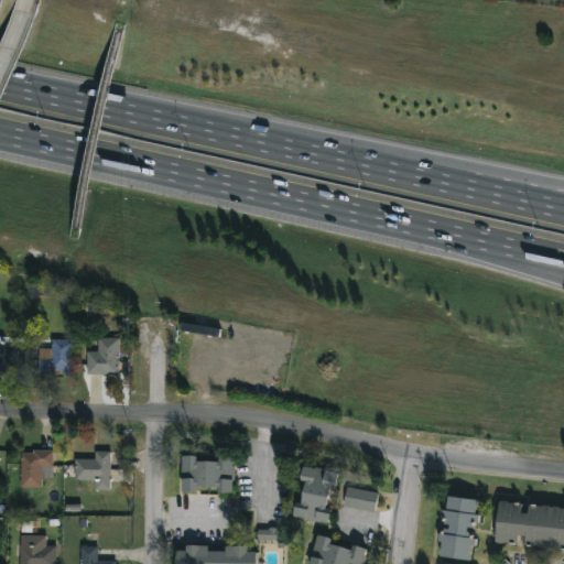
[(0,371),(4,371),(4,365),(25,365),(26,345),(4,344),(4,337),(0,337),(0,371)]
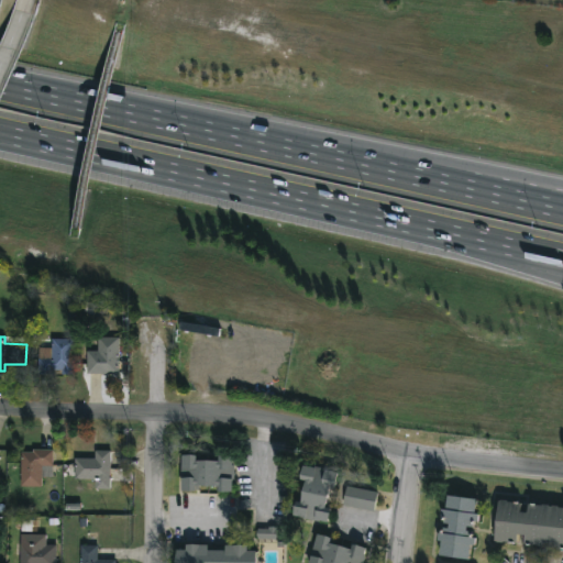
[(109,374),(85,374),(85,357),(95,357),(95,338),(116,337),(117,371),(109,372),(109,374)]
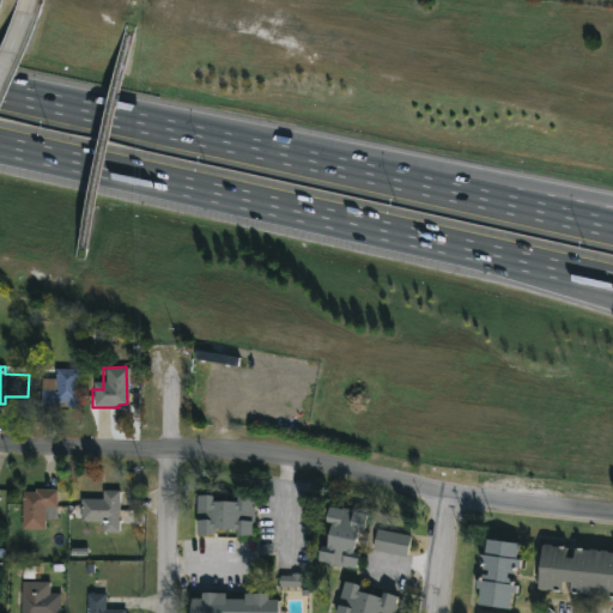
[(77,404),(46,404),(47,378),(60,378),(60,369),(77,369),(77,404)]
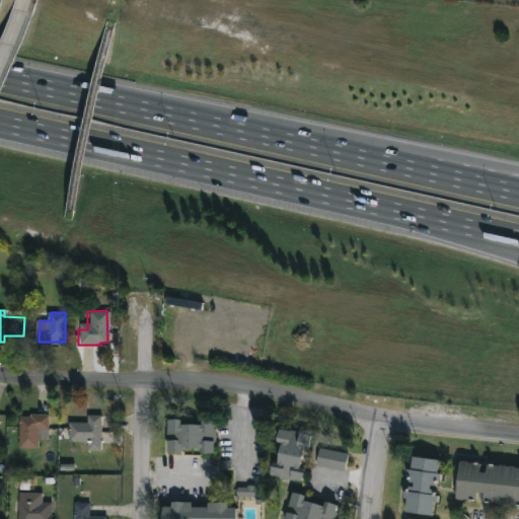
[(43,415),(43,420),(47,420),(47,448),(22,448),(23,417),(32,417),(32,415),(43,415)]
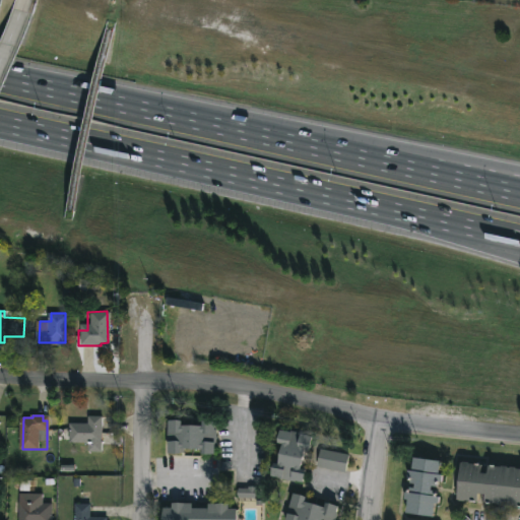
[(100,415),(99,452),(85,452),(85,444),(67,443),(67,423),(85,424),(85,415),(100,415)]
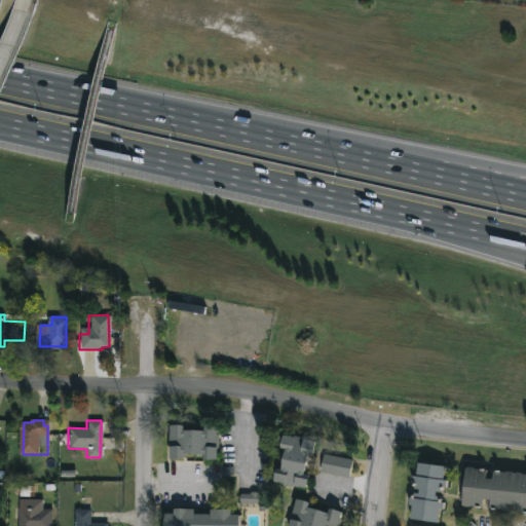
[(183,424),(183,430),(203,430),(203,425),(217,425),(217,435),(220,435),(220,451),(217,451),(217,459),(203,458),(203,454),(187,454),(187,457),(183,457),(183,459),(170,459),(170,463),(161,463),(161,453),(167,453),(167,449),(168,449),(170,424),(183,424)]
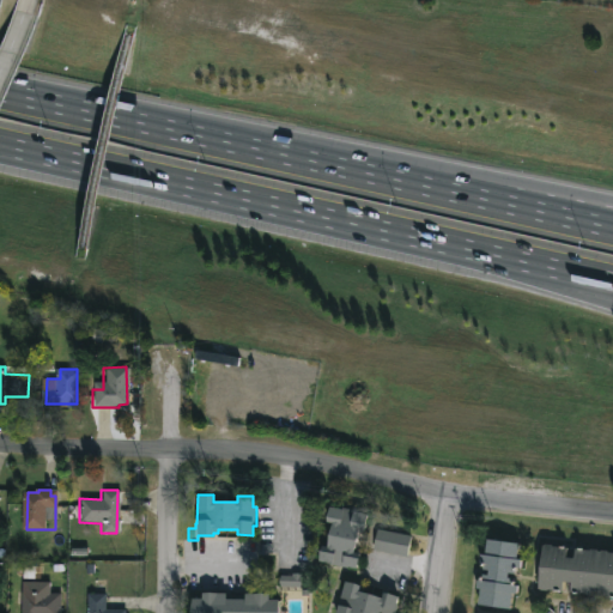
[(328,505),(341,509),(341,507),(366,514),(364,528),(365,529),(365,532),(358,530),(353,552),(360,553),(357,569),(317,560),(321,545),(326,546),(331,523),(325,522),(328,505)]
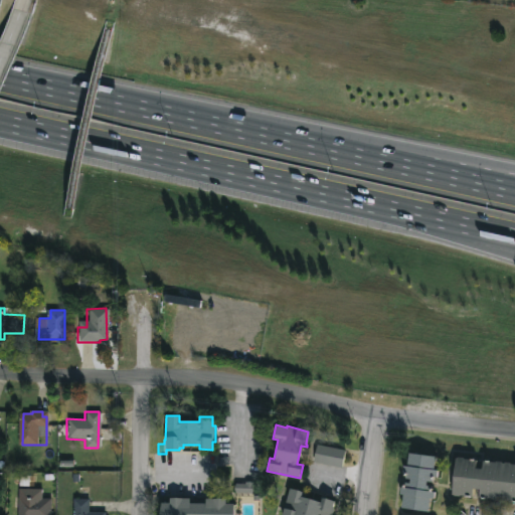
[(344,466),(343,468),(315,462),(318,445),(347,451),(344,466)]
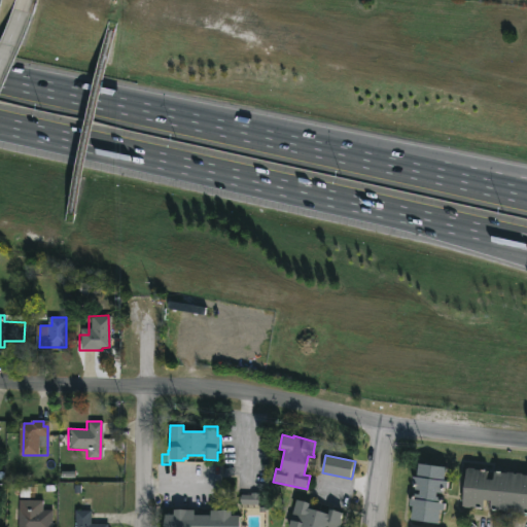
[(446,467),(445,481),(448,481),(447,491),(440,490),(440,492),(436,492),(436,496),(440,497),(440,499),(445,500),(444,511),(441,510),(438,523),(411,520),(413,506),(410,506),(410,498),(411,495),(414,496),(415,493),(419,494),(419,490),(415,490),(415,488),(413,487),(412,484),(413,477),(417,477),(418,464),(446,467)]
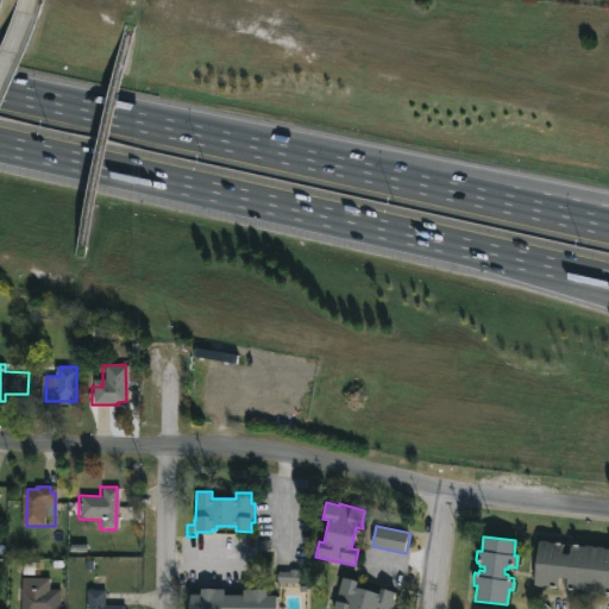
[(548,541),(564,544),(563,553),(569,554),(570,545),(586,547),(586,545),(608,547),(608,594),(566,589),(567,578),(559,578),(558,588),(534,585),(539,541),(548,541)]
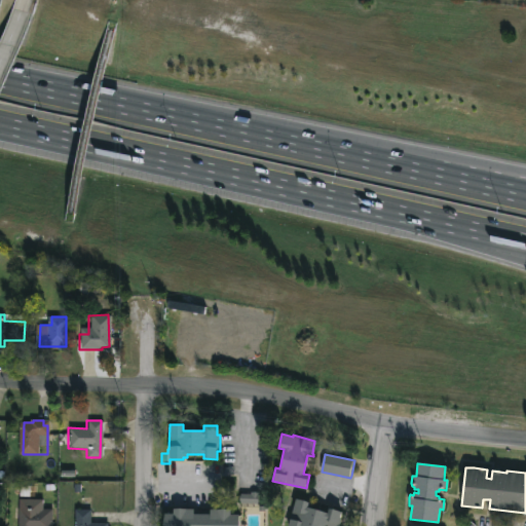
[(240,494),(241,504),(260,504),(259,493),(240,494)]
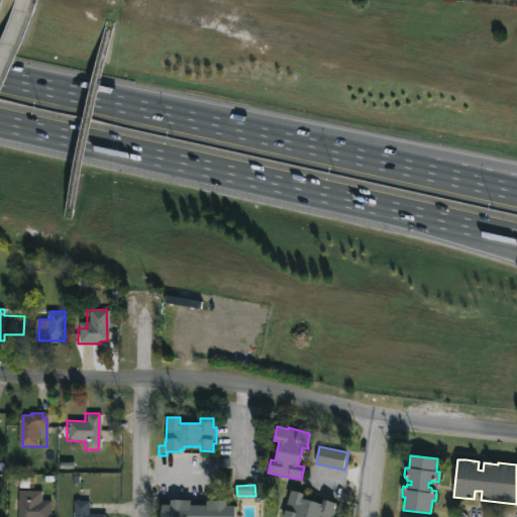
[(303,499),(322,504),(324,500),(336,503),(334,511),(337,511),(335,516),(284,516),(292,490),(304,493),(303,499)]
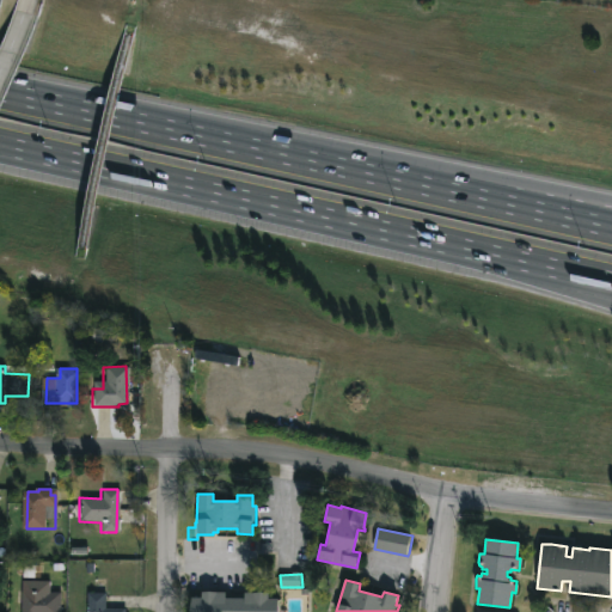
[(60,592),(59,611),(24,611),(26,585),(37,585),(37,591),(60,592)]
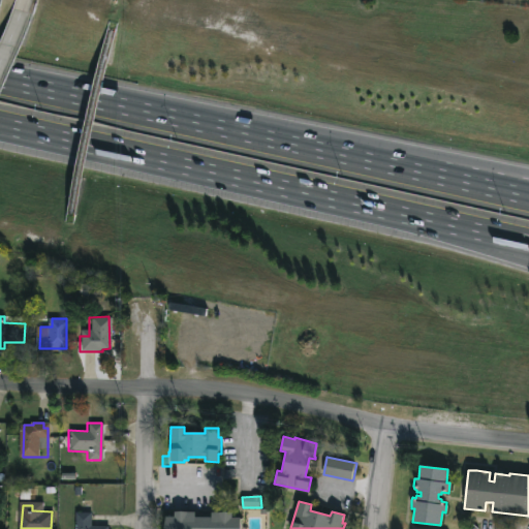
[(232,511),(232,516),(234,518),(240,518),(240,528),(163,528),(163,517),(174,517),(174,511),(194,511),(194,517),(211,517),(211,512),(232,511)]
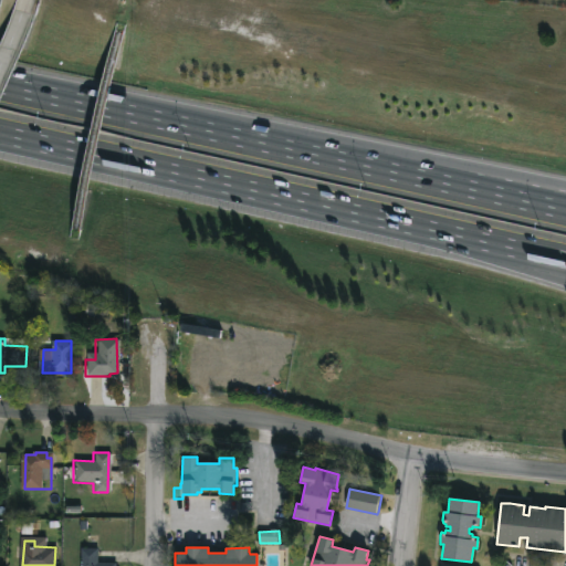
[(96,548),(96,563),(115,563),(114,565),(79,565),(79,548),(96,548)]
